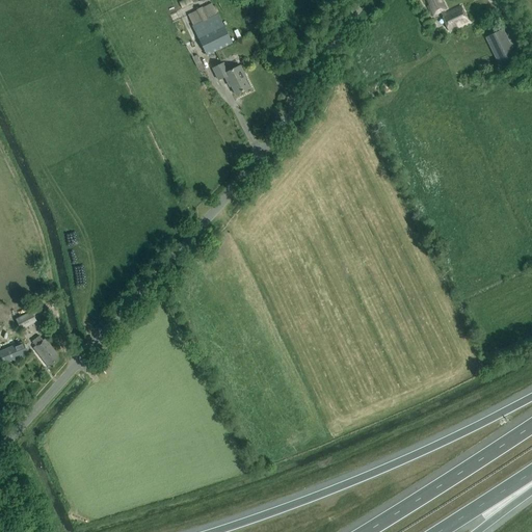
[(431,16),(440,11),(442,17),(442,18),(449,32),(469,22),(461,6),(445,14),(444,9),(446,8),(442,0),(426,0),(429,5),(427,6),(431,16)]
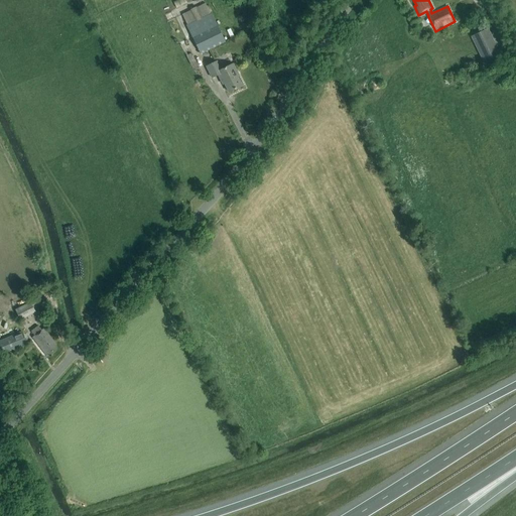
[(225,41),(211,14),(206,3),(182,15),(187,25),(186,26),(201,53),(225,41)]
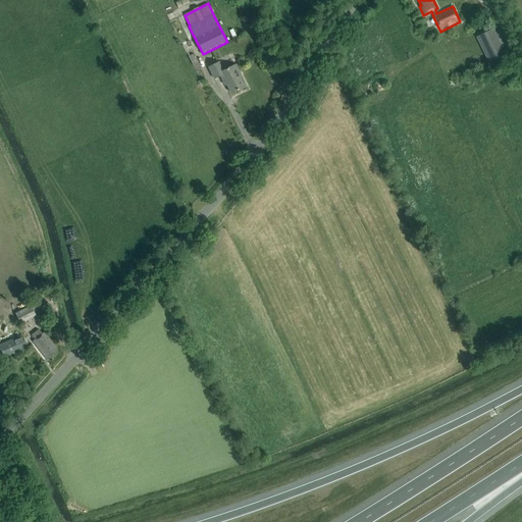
[(493,29),(476,37),(488,63),(506,55),(493,29)]
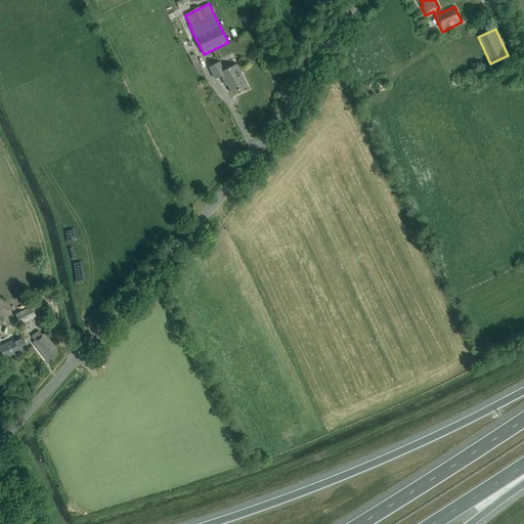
[(193,55),(189,57),(193,66),(198,63),(193,55)]
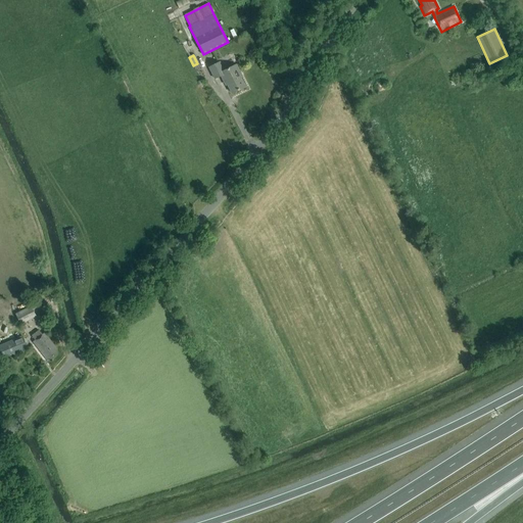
[(232,94),(245,87),(240,77),(241,77),(236,65),(224,72),(220,62),(209,67),(215,79),(221,76),(225,85),(227,84),(232,94)]
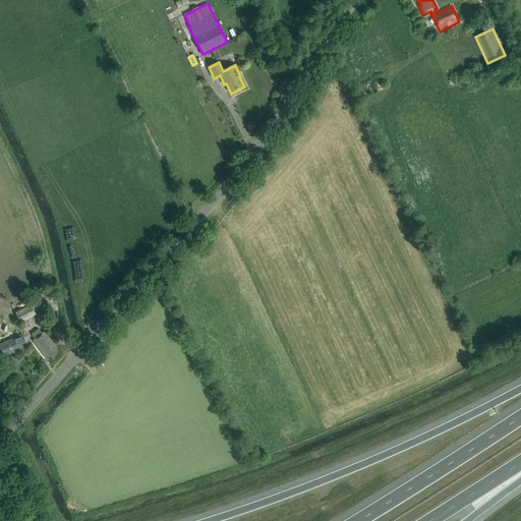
[(15,313),(19,321),(20,324),(37,315),(31,305),(15,313)]
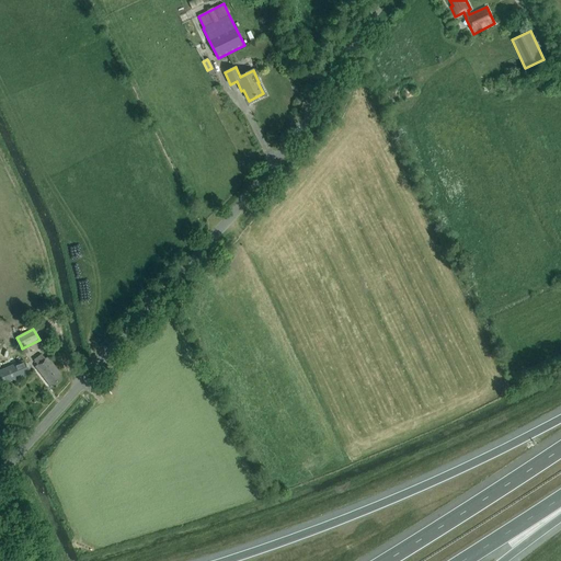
[(34,359),(37,365),(35,367),(50,387),(53,385),(53,386),(60,379),(58,376),(60,374),(47,357),(47,358),(44,355),(43,356),(42,354),(34,359)]
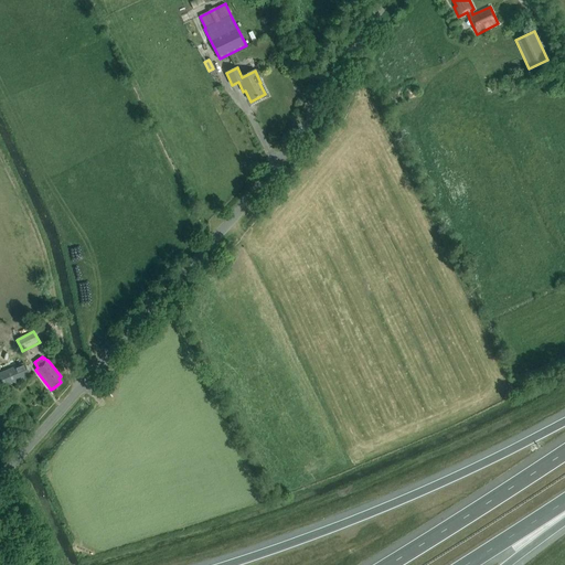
[(23,363),(0,372),(0,387),(29,376),(23,363)]
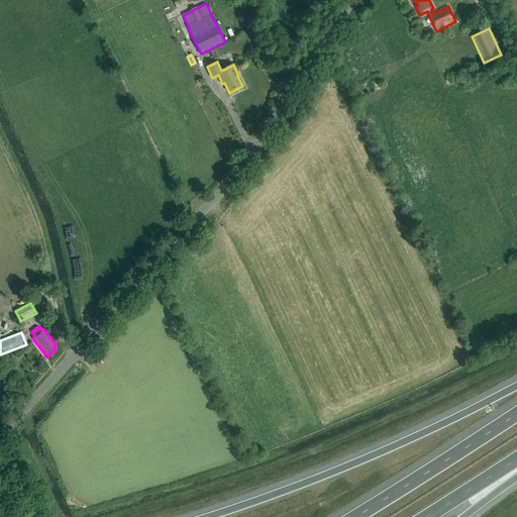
All buildings are outlined.
